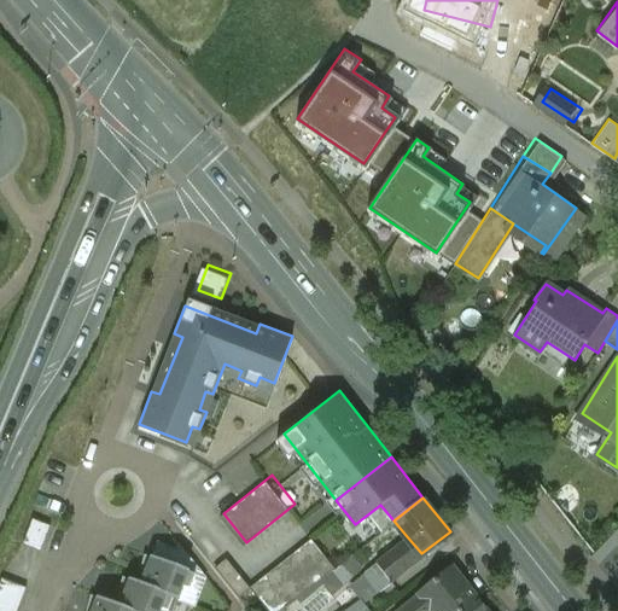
[(50,522),(31,515),(22,540),(40,547),(50,522)]
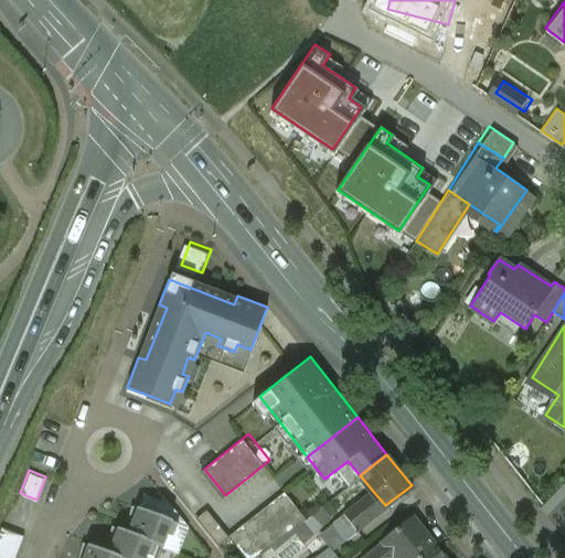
[(232,534),(252,557),(253,557),(310,511),(289,486),(232,534)]
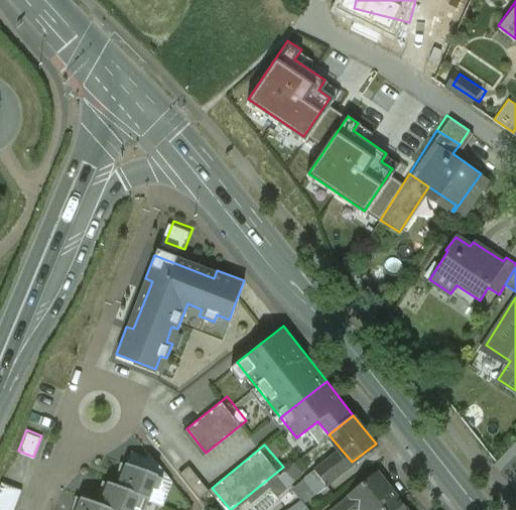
[(339,447),(305,473),(317,489),(352,462),(339,447)]
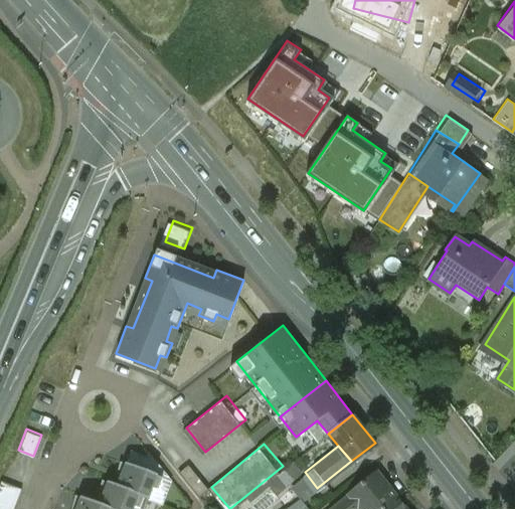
[(308,465),(301,452),(292,458),(301,470),(308,465)]
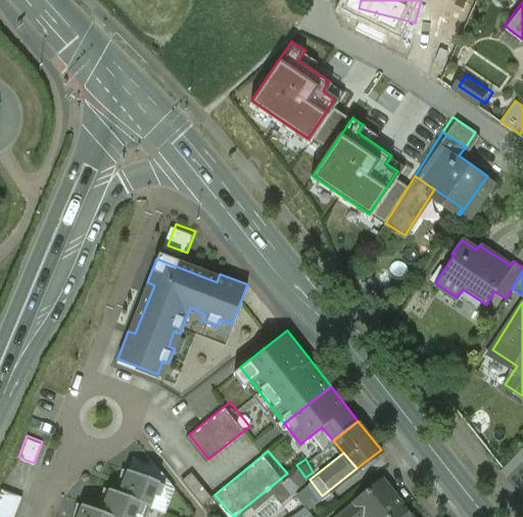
[(120,476),(124,478),(128,468),(122,466),(120,476)]
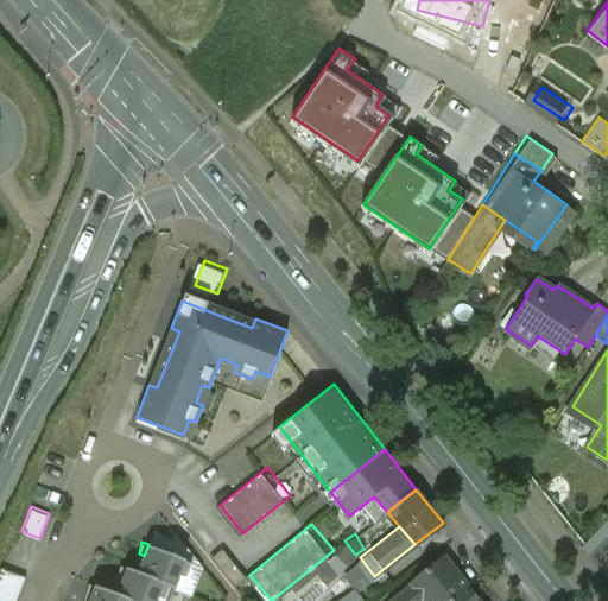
[(192,561),(149,544),(144,556),(138,570),(170,582),(176,584),(181,573),(187,575),(192,561)]
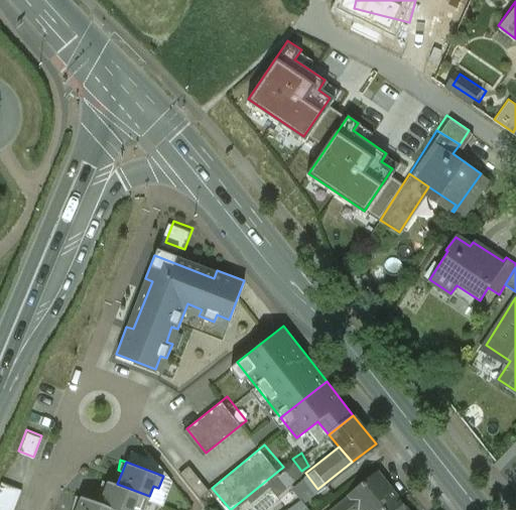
[(202,493),(213,486),(196,462),(185,469),(202,493)]
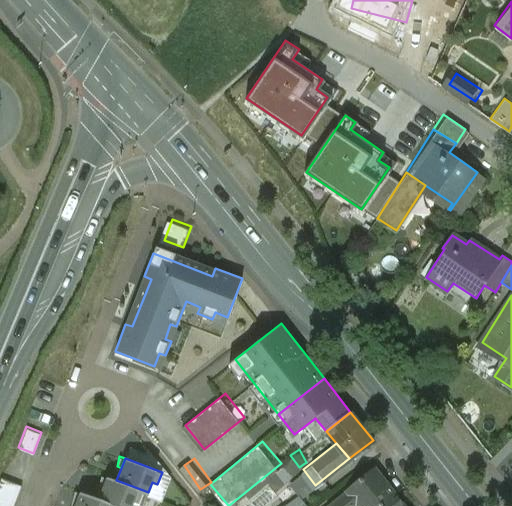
[(377,505),(394,493),(372,465),(345,486),(346,487),(359,503),(360,505),(377,505)]
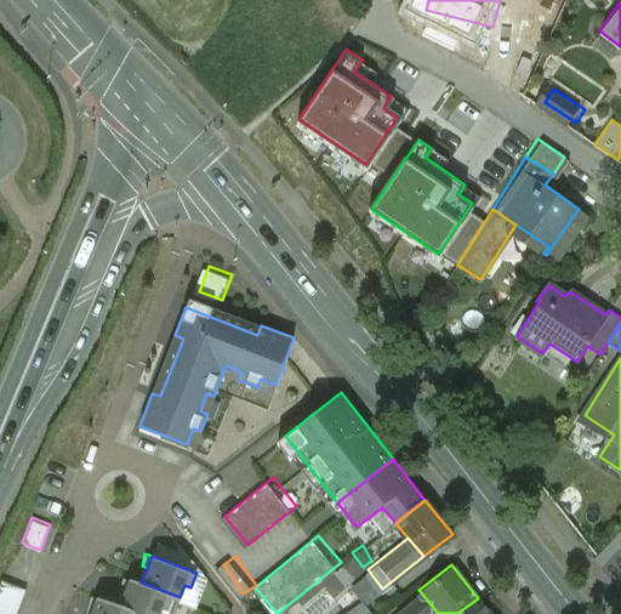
[(298,596),(309,613),(351,589),(340,570),(298,596)]
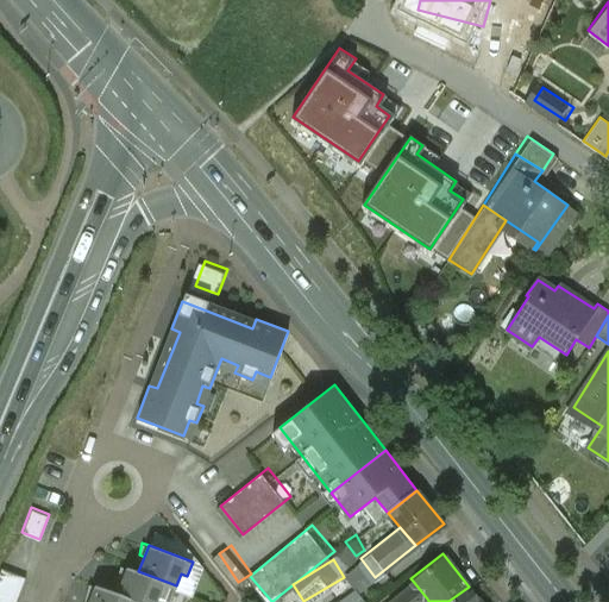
[(118,576),(123,578),(127,568),(120,564),(118,576)]
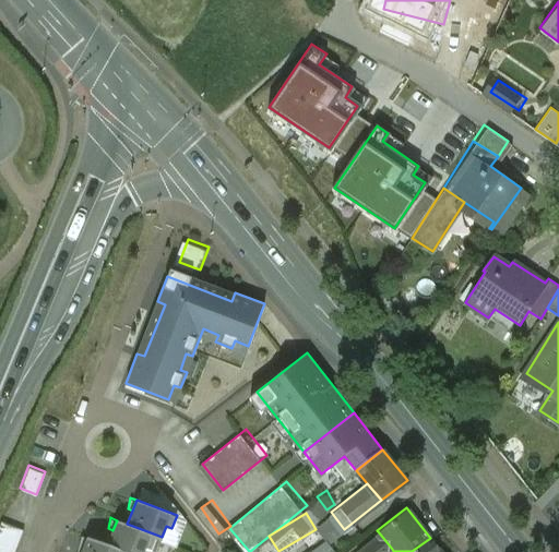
[(0,522),(0,543),(3,546),(13,523),(1,518),(0,522)]
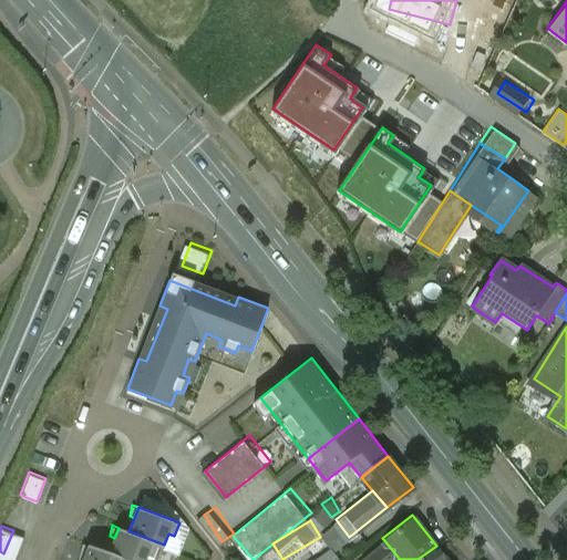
[(129,531),(119,528),(114,538),(109,552),(130,559),(145,559),(148,553),(154,556),(158,542),(129,531)]
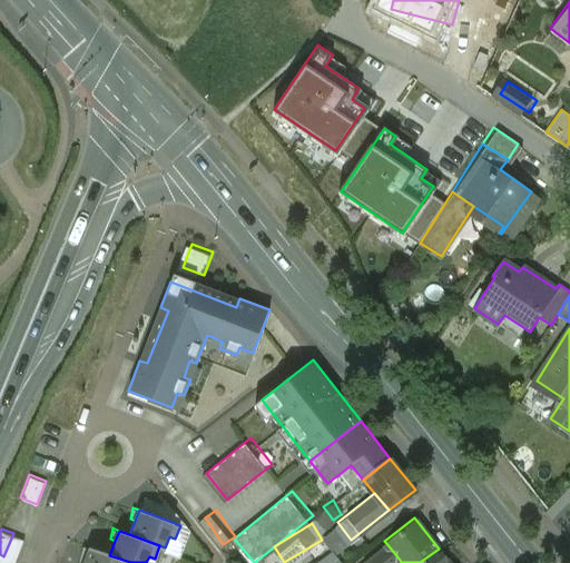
[(25,537),(13,533),(3,556),(15,561),(25,537)]
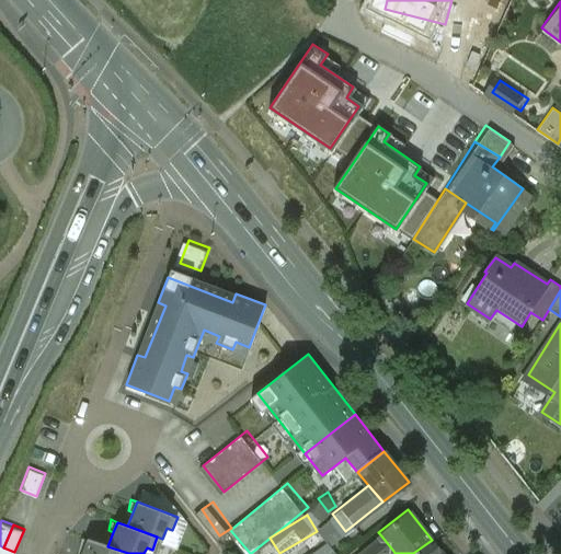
[(379,533),(357,552),(358,553),(389,553),(393,551),(379,533)]
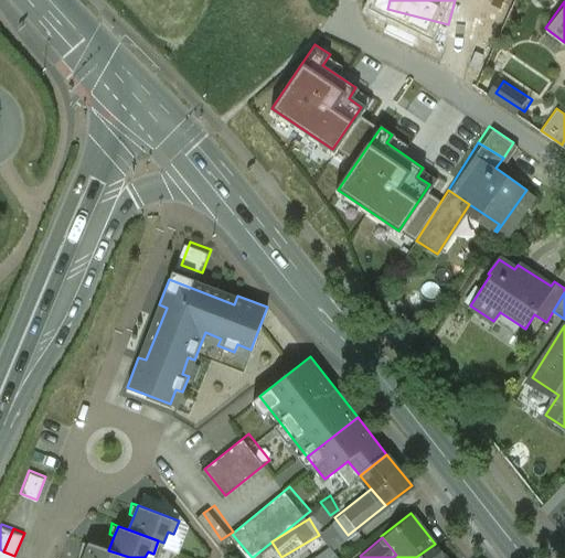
[(80,550),(85,553),(89,543),(83,540),(80,550)]
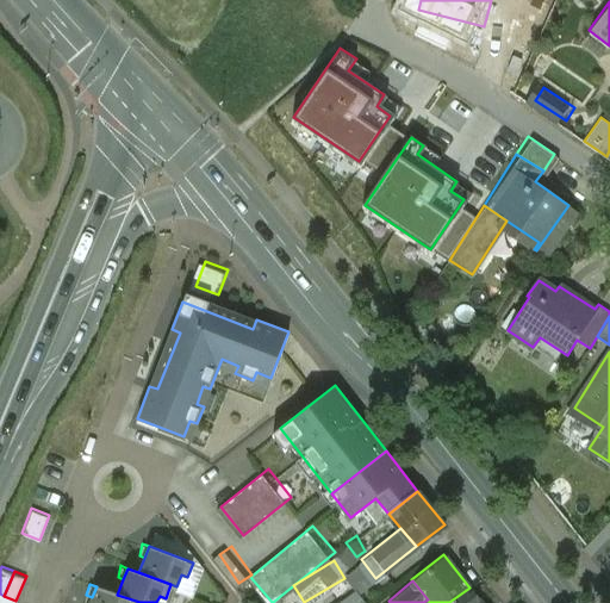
[(363,602),(369,598),(360,585),(336,602),(363,602)]
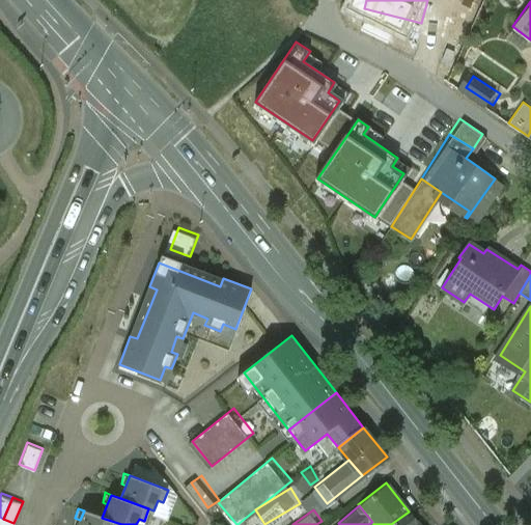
[(102,518),(84,510),(80,520),(77,524),(120,524),(121,524),(102,518)]
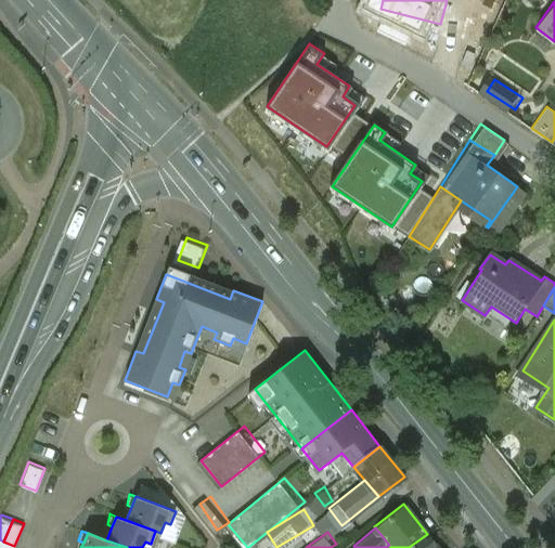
[(438,547),(427,534),(409,547),(438,547)]
